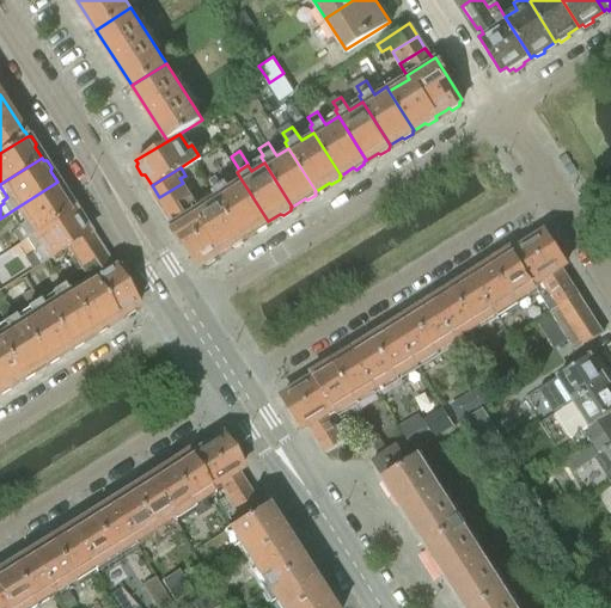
[(215,173),(209,178),(214,185),(220,182),(215,173)]
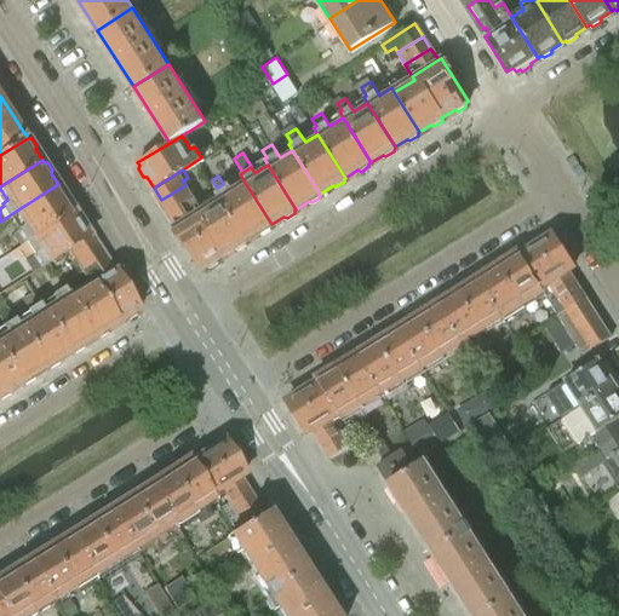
[(271,224),(244,180),(230,189),(227,183),(215,190),(222,201),(246,240),(259,231),(262,234),(270,228),(270,225),(271,224)]
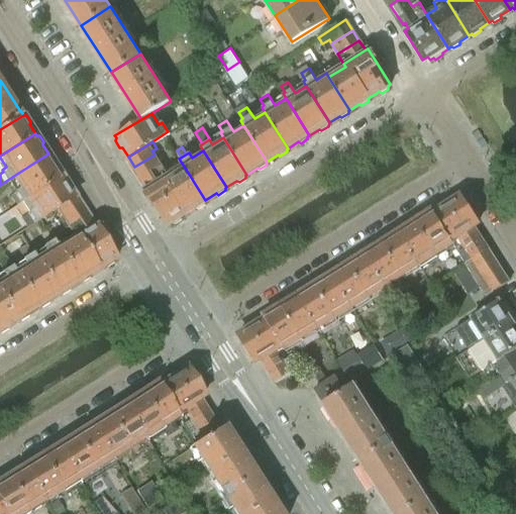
[(25,197),(62,175),(56,165),(57,163),(53,156),(49,156),(48,153),(12,177),(19,187),(25,197)]
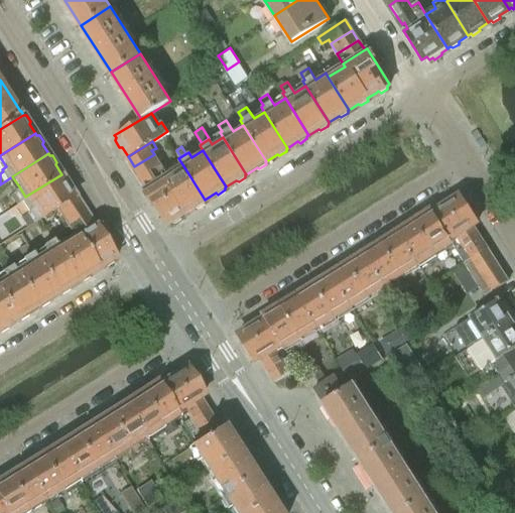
[(154,154),(134,166),(141,176),(160,164),(154,154)]
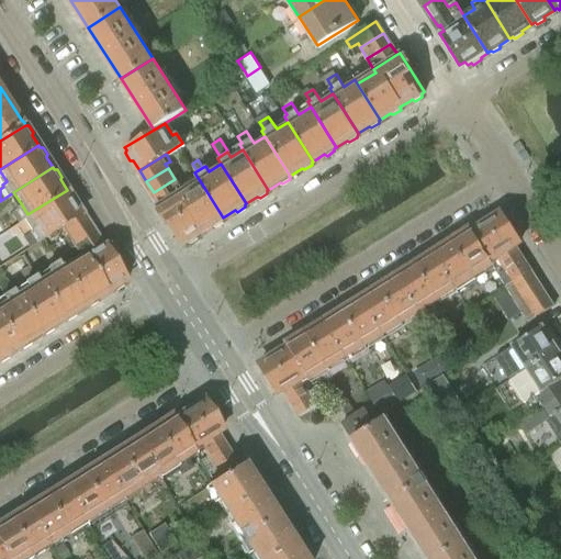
[(175,179),(154,192),(160,203),(181,190),(175,179)]
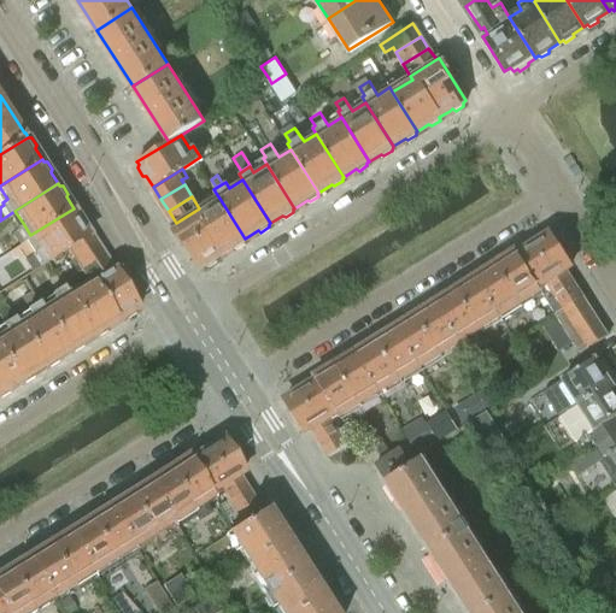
[(245,239),(221,200),(201,212),(199,208),(176,223),(172,224),(200,267),(207,263),(210,264),(217,259),(217,257),(220,255),(234,246),(238,247),(245,242),(245,239)]
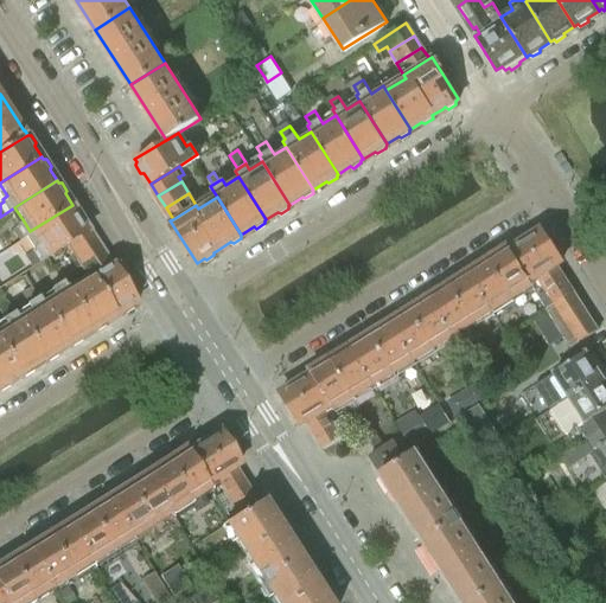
[(64,243),(87,228),(82,220),(84,218),(77,206),(74,206),(72,205),(30,231),(37,244),(25,251),(32,263),(58,245),(64,243)]
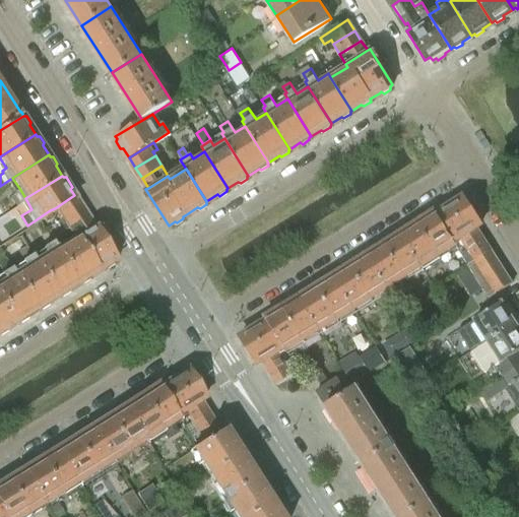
[(15,192),(11,195),(17,204),(21,201),(15,192)]
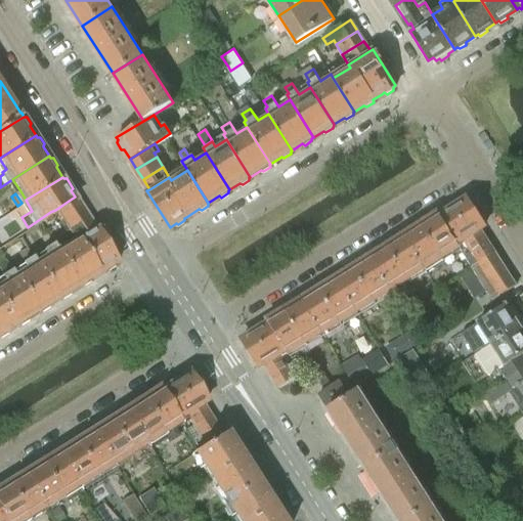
[(61,220),(84,206),(77,196),(75,197),(55,210),(61,220)]
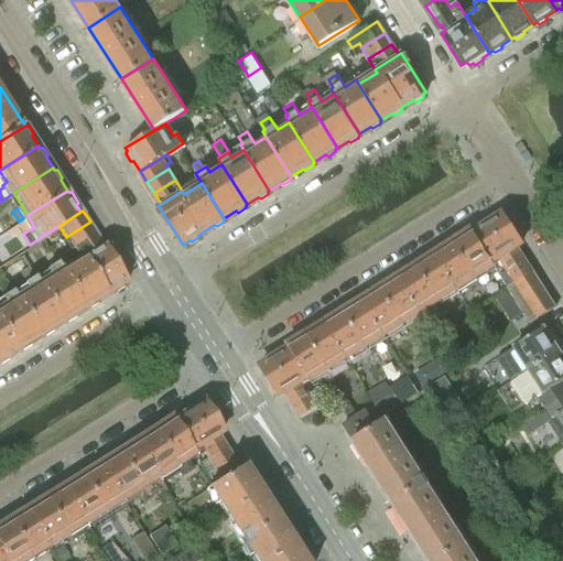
[(496,212),(471,227),(494,265),(500,260),(506,270),(499,273),(507,286),(533,269),(517,244),(522,241),(502,212),(498,214),(496,212)]
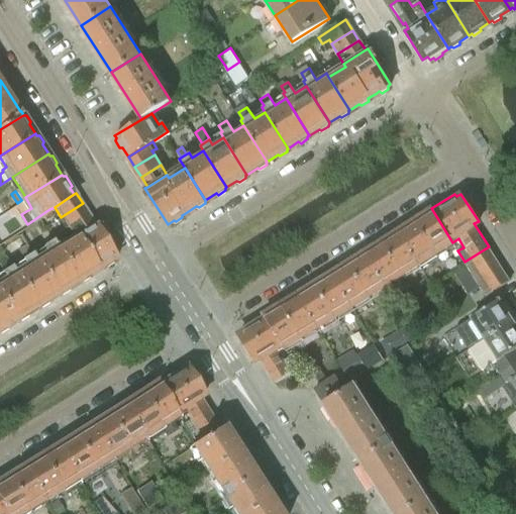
[(67,226),(89,213),(83,203),(61,217),(67,226)]
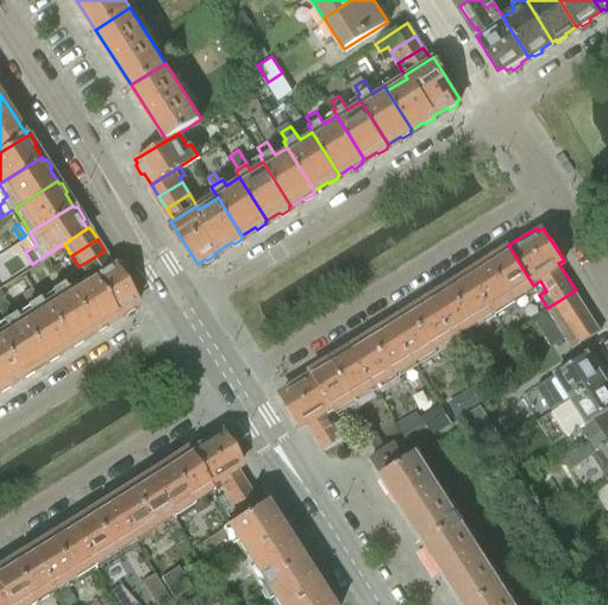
[(484,260),(482,259),(475,264),(474,268),(469,270),(494,309),(533,285),(508,245),(503,249),(501,247),(494,252),(494,254),(484,260)]
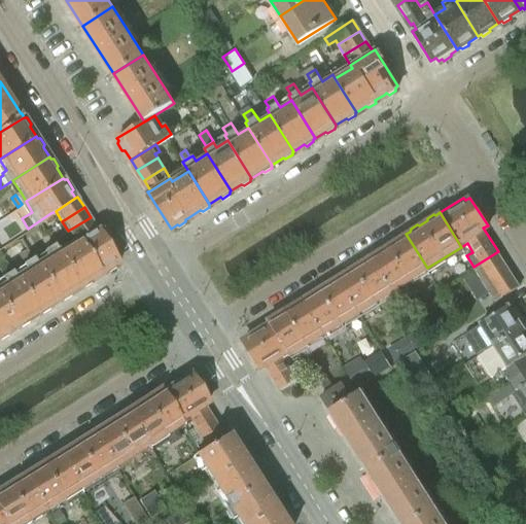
[(91,217),(68,231),(72,238),(75,239),(97,225),(91,217)]
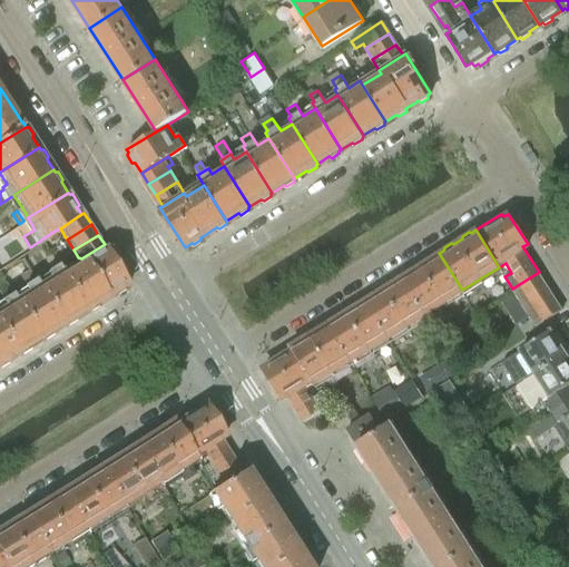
[(105,244),(81,258),(62,270),(87,309),(89,308),(91,309),(99,304),(99,301),(116,291),(118,292),(126,287),(126,284),(129,282),(105,244)]
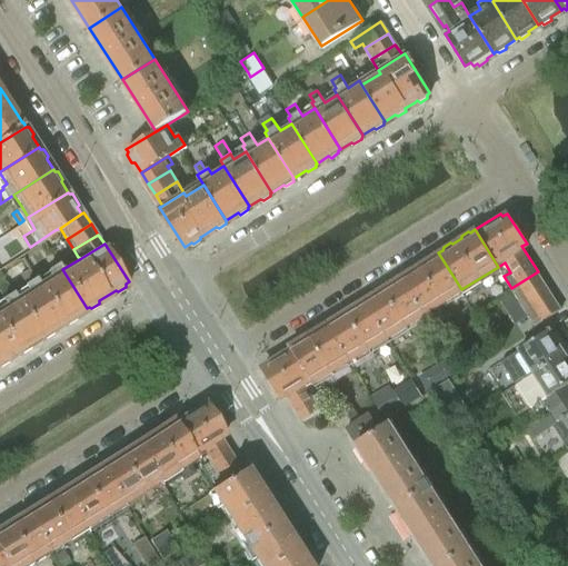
[(416,267),(414,266),(406,270),(406,274),(401,277),(424,313),(461,289),(438,252),(435,256),(431,255),(425,259),(425,261),(416,267)]
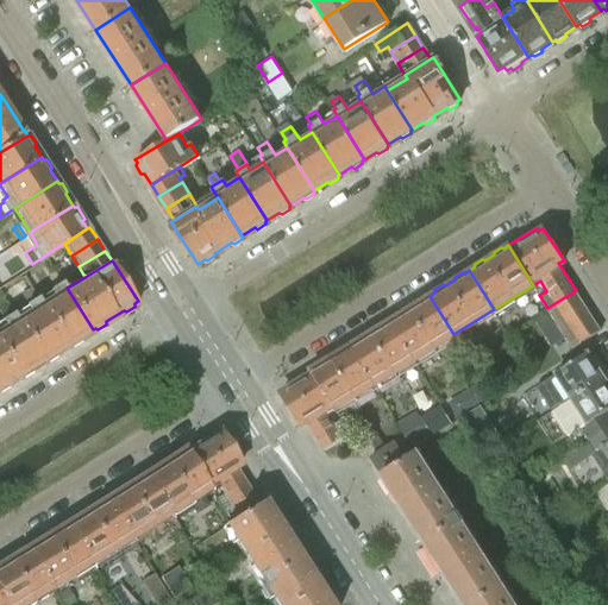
[(93,329),(67,288),(63,283),(58,285),(50,290),(54,296),(42,303),(68,345),(71,342),(74,345),(82,339),(82,336),(93,329)]
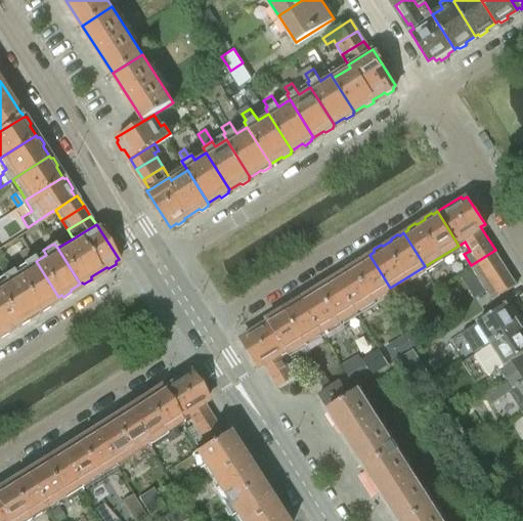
[(58,297),(36,261),(33,257),(26,247),(18,252),(25,261),(23,263),(26,267),(14,274),(37,310),(41,308),(43,309),(50,305),(49,302),(58,297)]
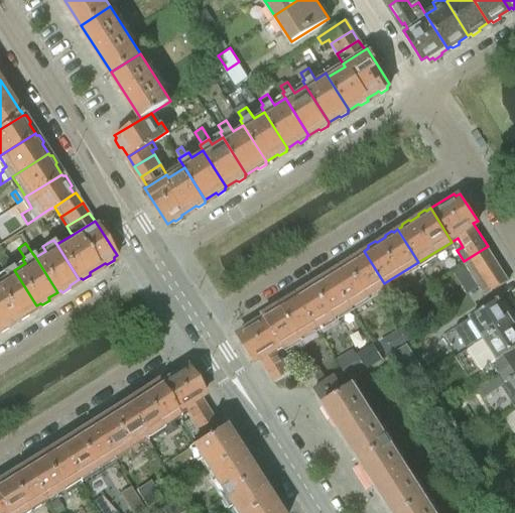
[(488,246),(464,261),(466,264),(471,271),(494,257),(488,246)]
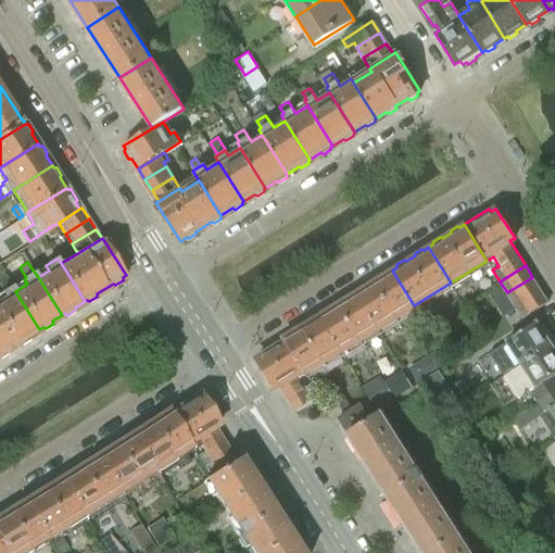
[(369,285),(367,284),(361,287),(361,290),(355,293),(378,329),(414,305),(392,271),(388,273),(386,272),(379,276),(378,278),(369,285)]
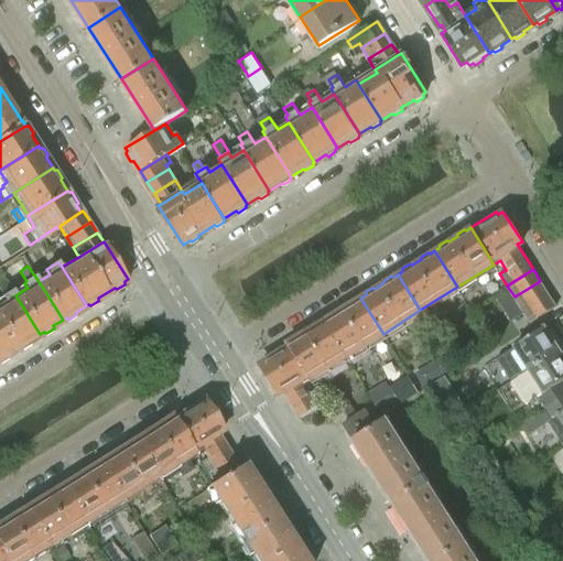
[(40,334),(15,295),(12,291),(14,290),(8,279),(0,282),(0,288),(4,295),(2,297),(6,302),(0,305),(0,319),(18,348),(21,346),(24,347),(31,343),(31,340),(40,334)]
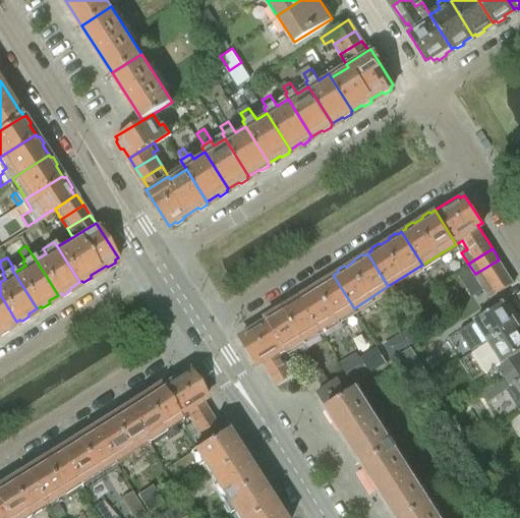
[(499,260),(475,274),(477,277),(482,285),(507,271),(499,260)]
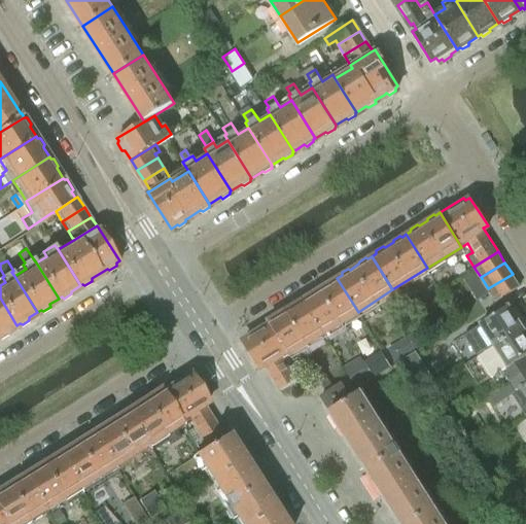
[(476,270),(463,278),(470,288),(483,280),(481,277),(476,270)]
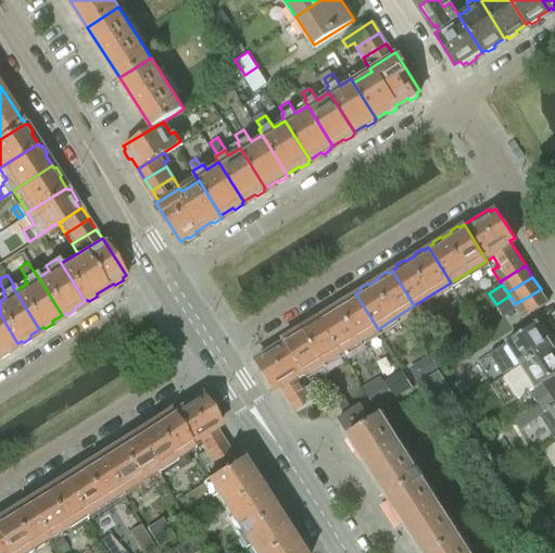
[(541,289),(515,304),(522,317),(547,300),(541,289)]
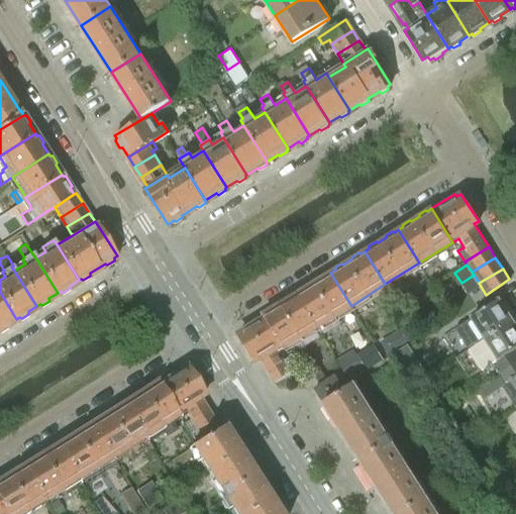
[(311,285),(308,284),(302,288),(302,290),(297,293),(318,326),(351,306),(330,273),(327,274),(325,273),(319,277),(318,280),(311,285)]
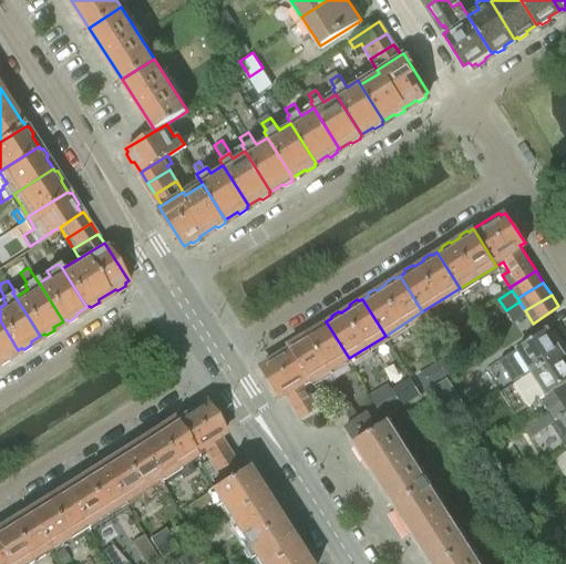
[(18,350),(0,320),(0,362),(1,363),(9,359),(9,356),(18,350)]
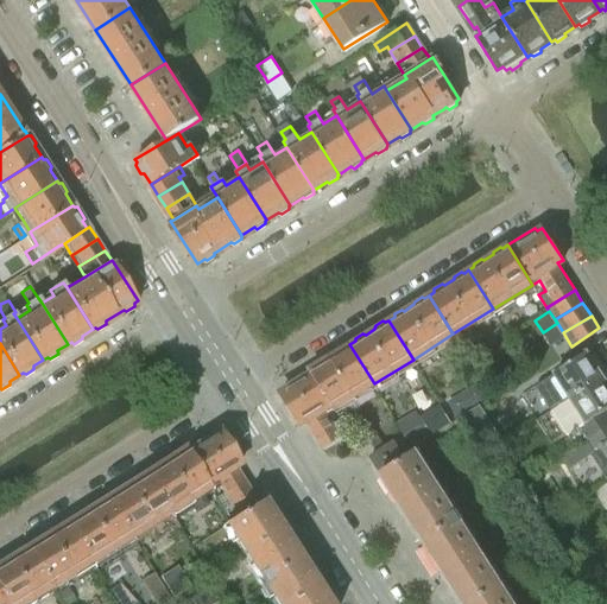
[(326,358),(323,358),(315,363),(315,366),(309,369),(335,408),(374,383),(349,344),(346,347),(343,345),(335,350),(335,354),(326,358)]
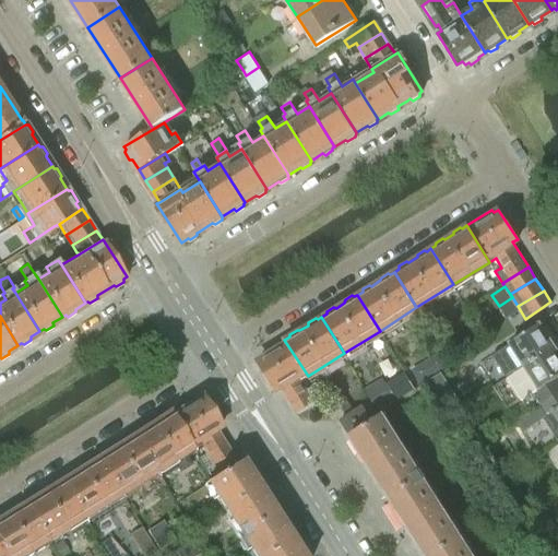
[(518,369),(553,347),(547,339),(549,339),(539,323),(510,342),(519,356),(512,361),(518,369)]
